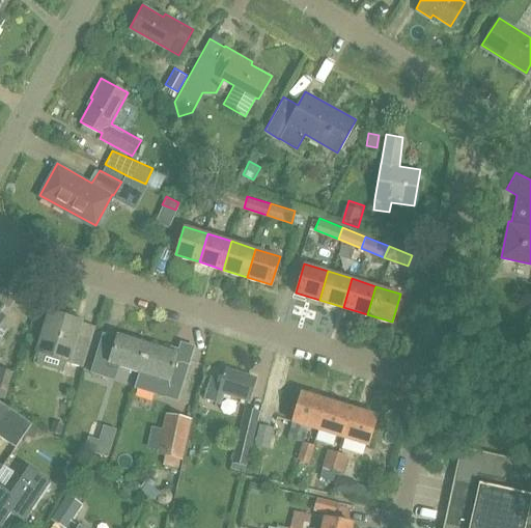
[(0,338),(16,315),(5,308),(11,299),(0,290),(0,338)]
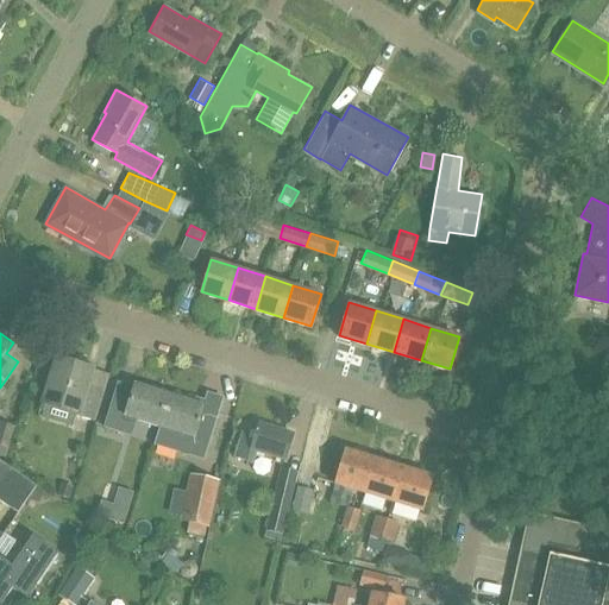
[(77,414),(95,420),(110,372),(90,366),(92,365),(58,354),(44,403),(77,414)]
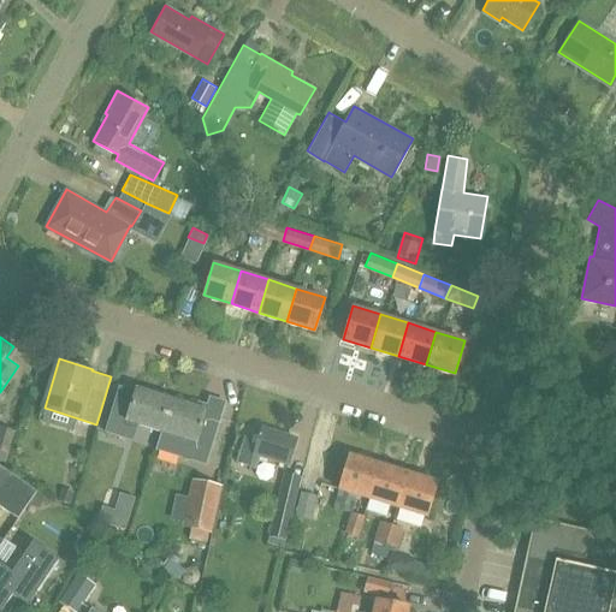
[(538,391),(549,392),(551,368),(542,367),(538,391)]
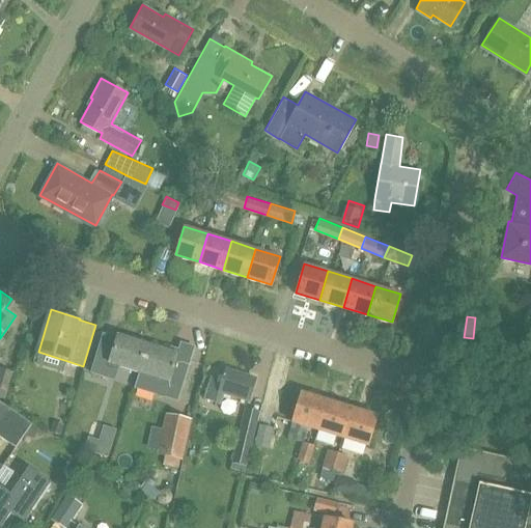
[(139,370),(147,343),(117,334),(113,345),(101,341),(90,370),(105,374),(108,365),(116,367),(118,364),(139,370)]
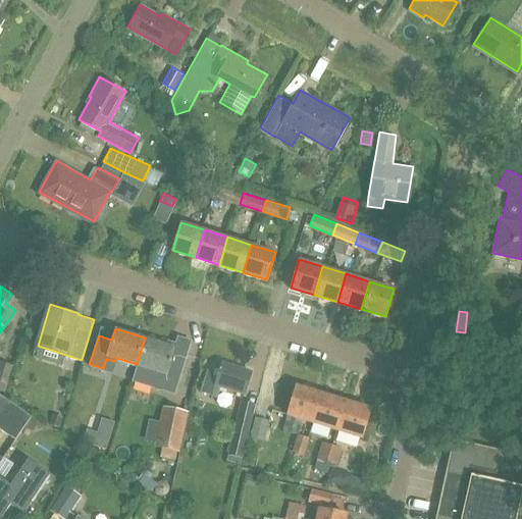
[(145,338),(137,364),(132,379),(174,394),(191,343),(176,338),(173,347),(145,338)]
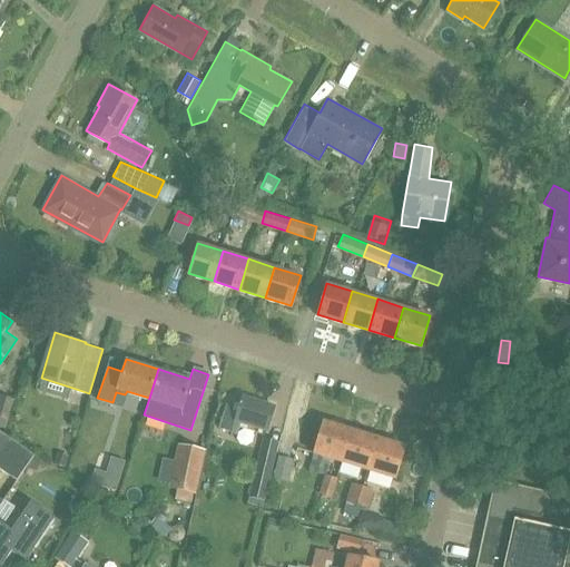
[(0,424),(5,427),(13,397),(0,391),(0,424)]
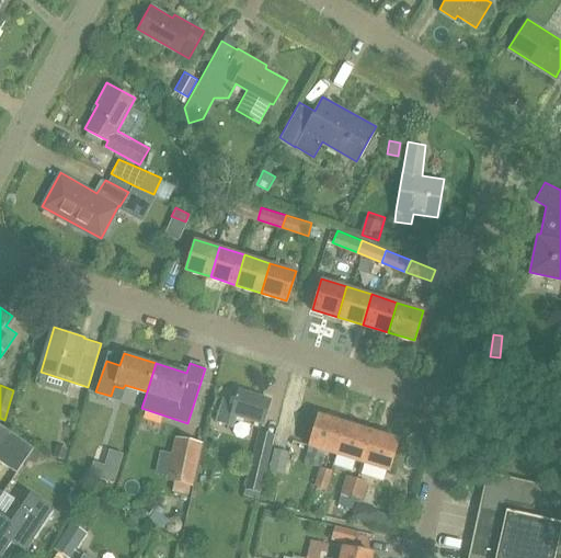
[(215,420),(232,425),(237,413),(264,422),(271,399),(237,388),(233,399),(222,395),(215,420)]
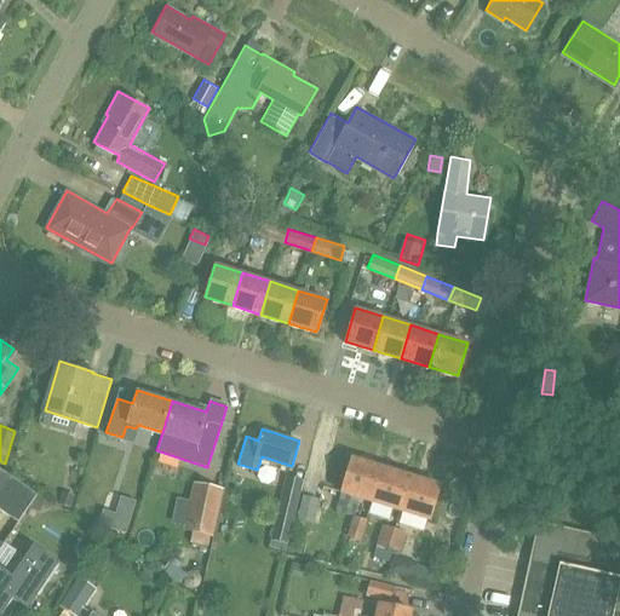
[(357,495),(371,500),(382,465),(352,456),(342,490),(337,507),(352,512),(357,495)]
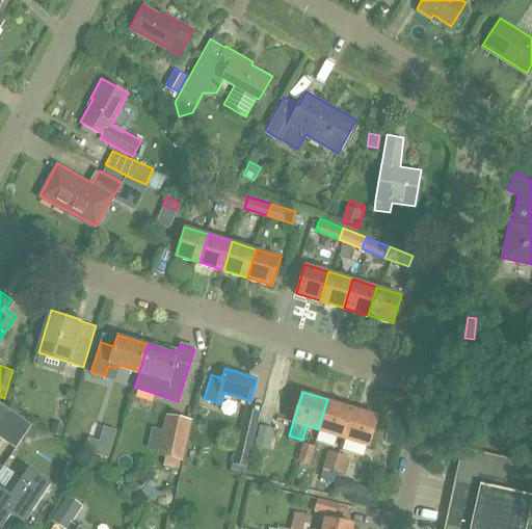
[(318,429),(343,437),(352,407),(327,399),(318,429)]
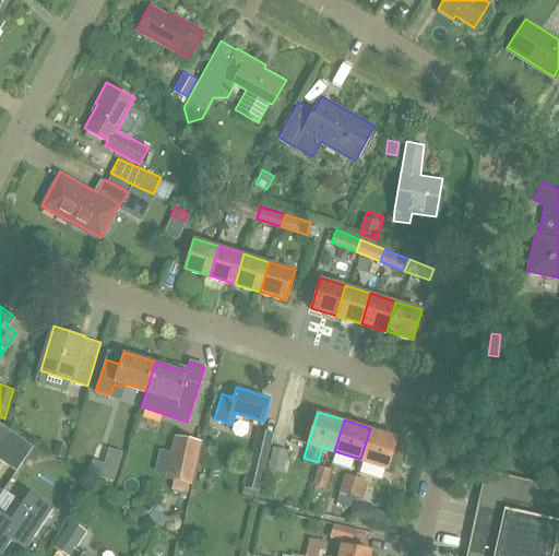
[(0,491),(1,489),(0,487),(0,458),(15,469),(33,444),(0,421),(0,491)]
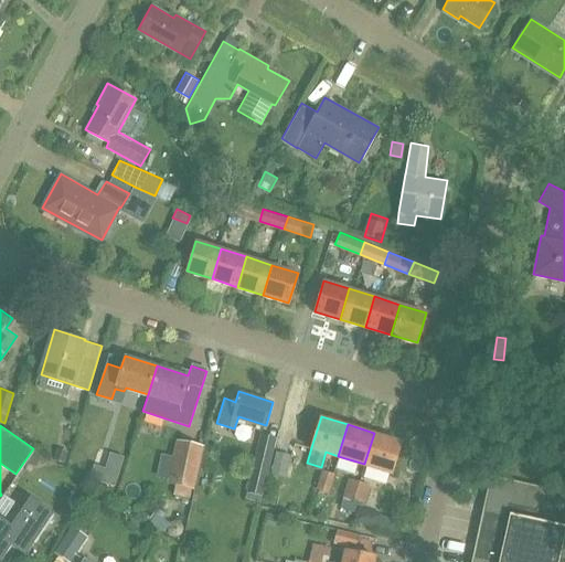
[(246,497),(260,500),(262,494),(263,495),(276,436),(259,433),(246,490),(247,490),(246,497)]
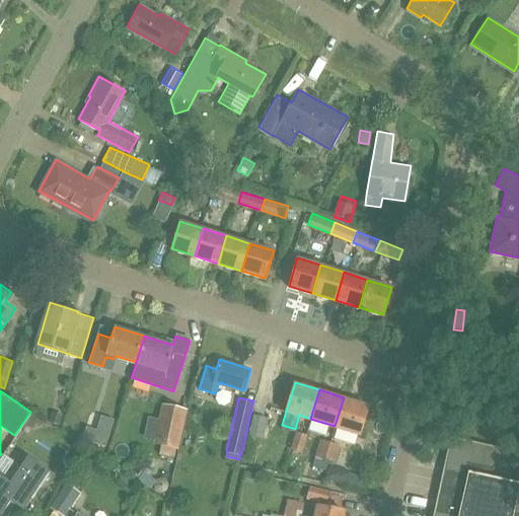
[(335,426),(360,434),(368,404),(344,397),(335,426)]
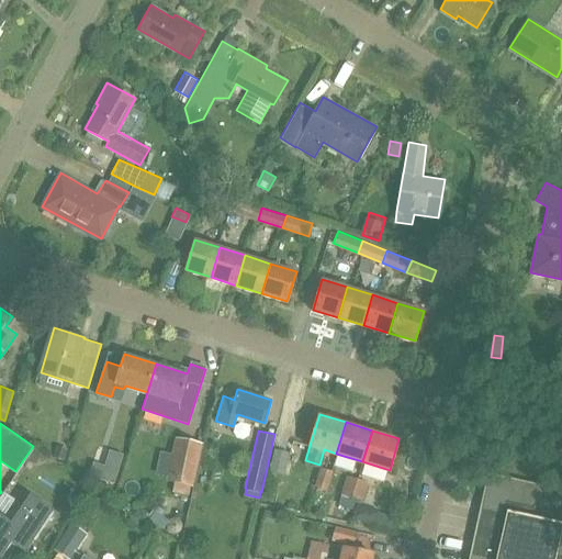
[(190,483),(200,442),(184,438),(181,450),(176,449),(169,479),(190,483)]
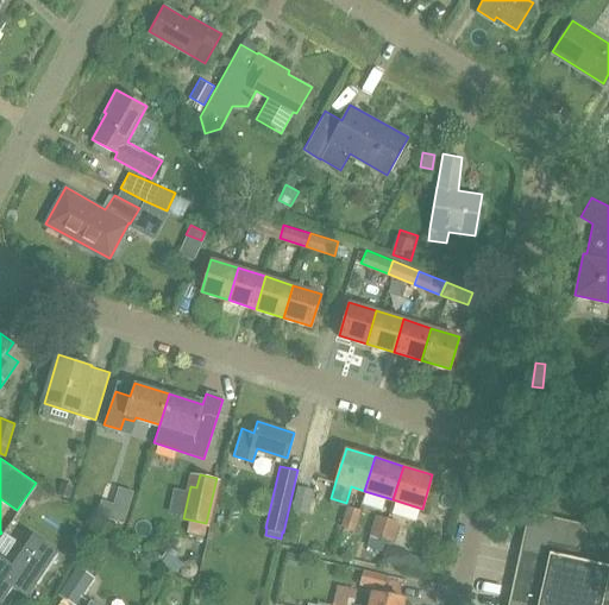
[(57,493),(68,497),(71,485),(60,481),(57,493)]
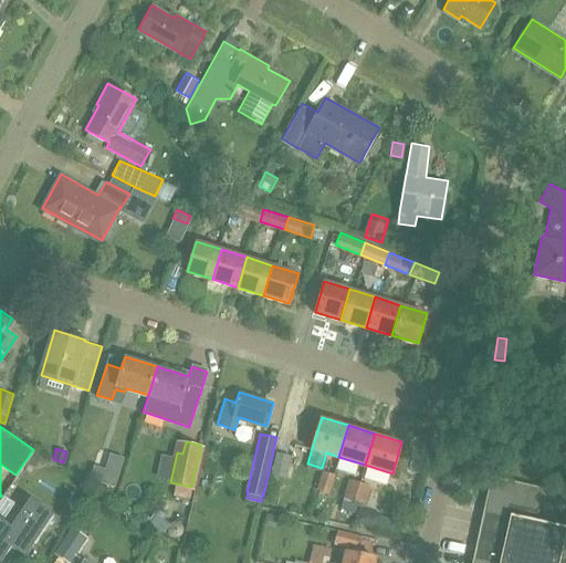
[(118,472),(105,468),(93,464),(90,477),(115,486),(118,472)]
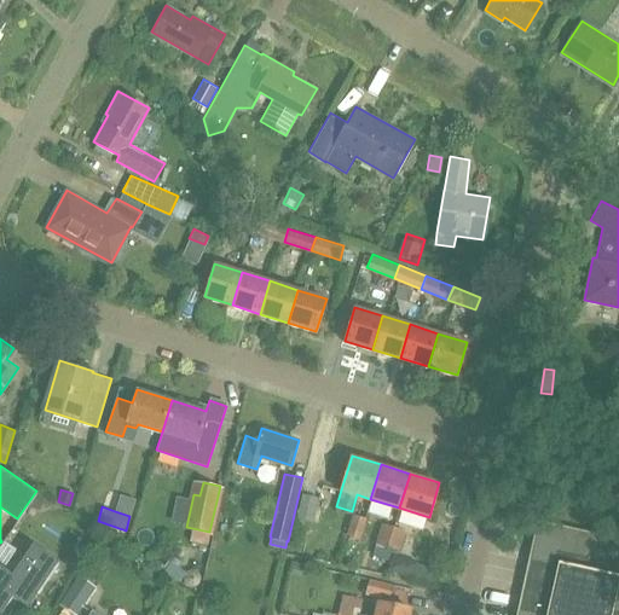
[(346,533),(360,538),(366,517),(353,512),(346,533)]
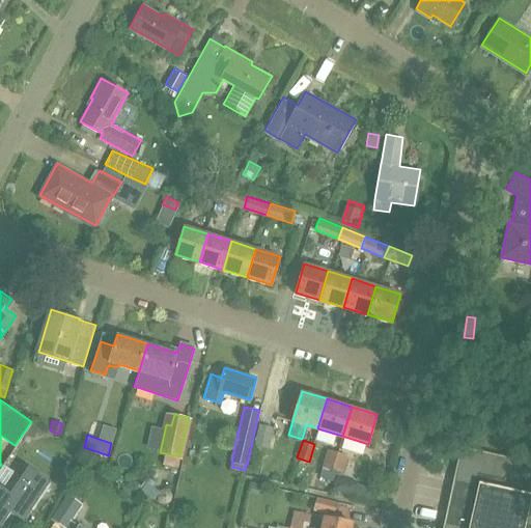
[(332,469),(338,451),(327,448),(322,466),(323,466),(332,469)]
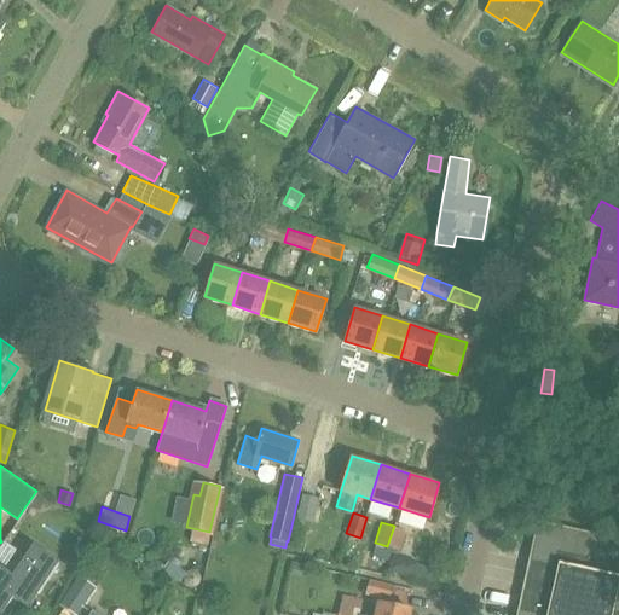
[(618,614),(618,539),(542,522),(534,560),(528,558),(516,614),(618,614)]
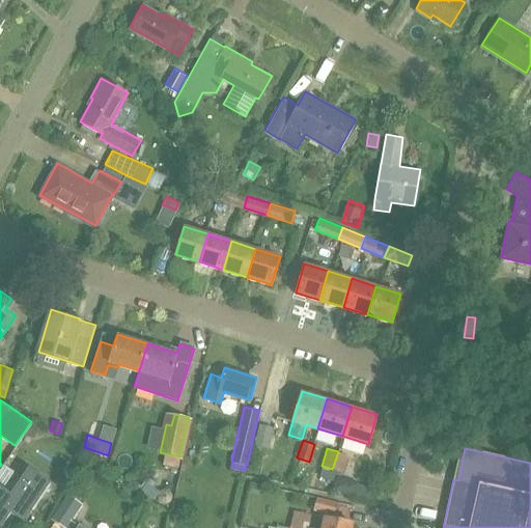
[(348,454),(338,451),(332,469),(335,470),(342,472),(348,454)]
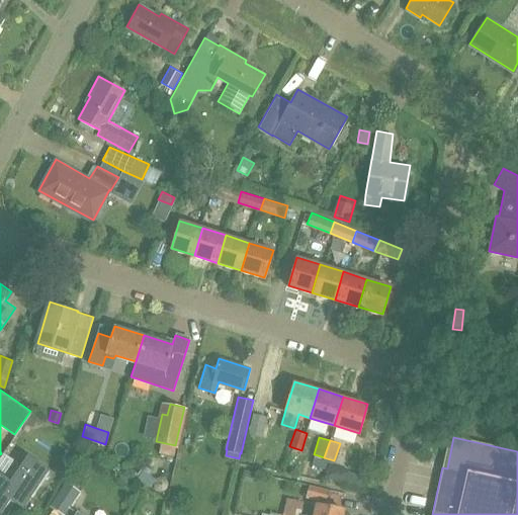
[(130,458),(147,464),(151,453),(134,446),(130,458)]
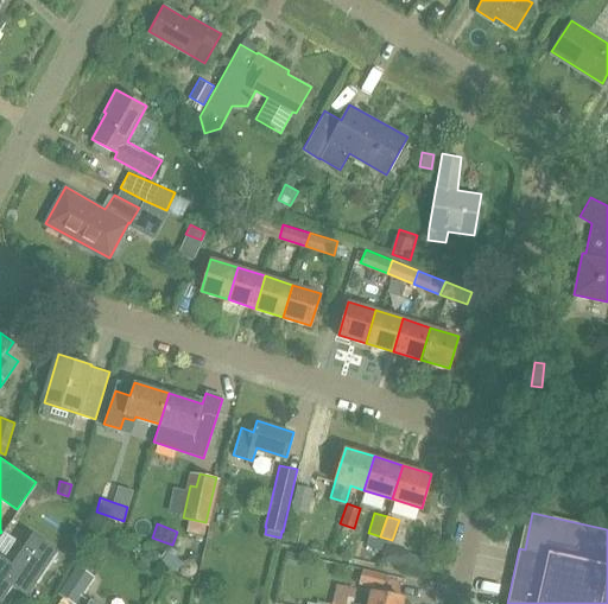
[(384,538),(380,536),(369,533),(366,544),(380,550),(384,538)]
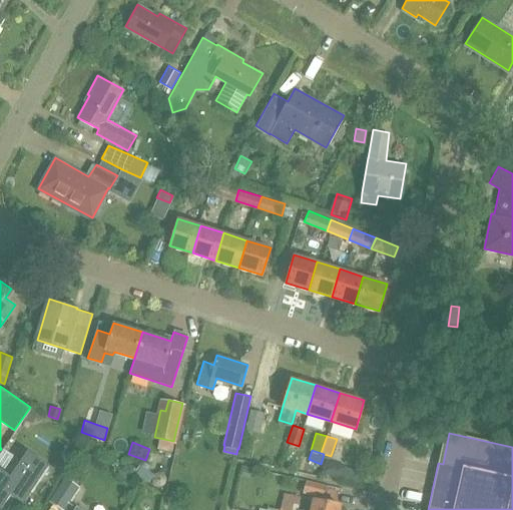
[(0,507),(9,494),(22,503),(47,466),(27,452),(10,477),(1,471),(3,467),(0,464),(0,507)]
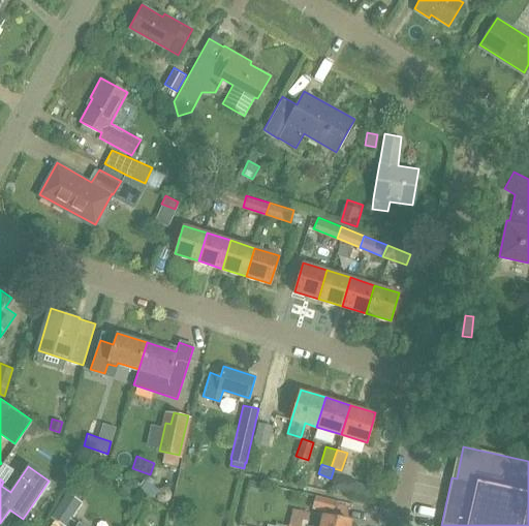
[(332,487),(352,493),(356,478),(336,472),(332,487)]
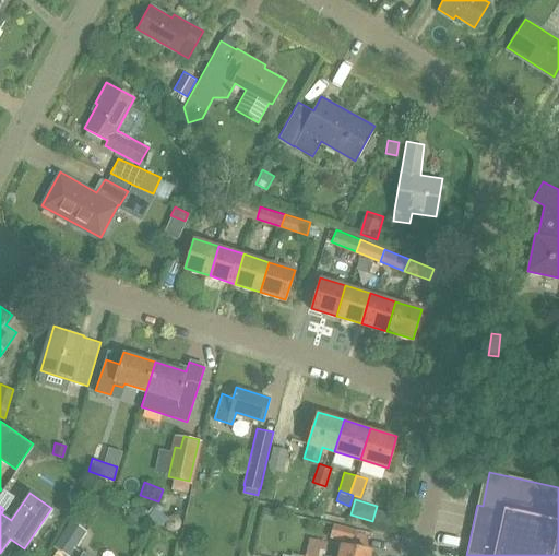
[(154,519),(159,510),(153,506),(146,515),(154,519)]
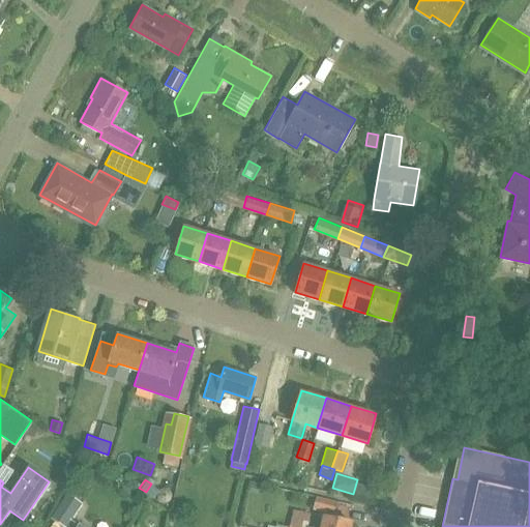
[(169,489),(164,486),(158,488),(156,494),(158,499),(164,501),(169,499),(172,494),(169,489)]
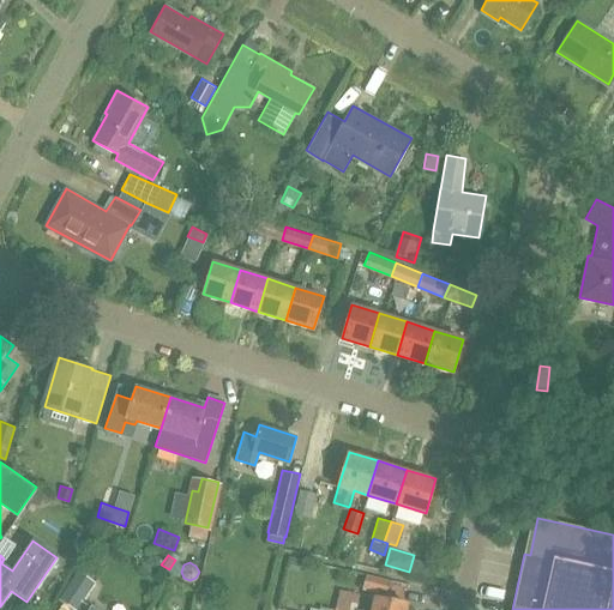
[(59,598),(77,609),(96,581),(77,569),(59,598)]
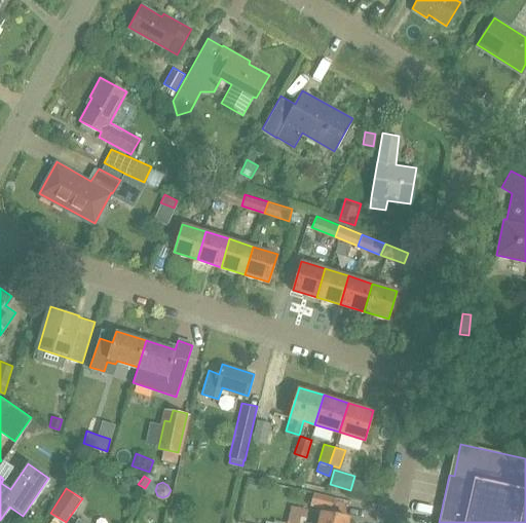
[(308,505),(330,510),(333,496),(311,491),(308,505)]
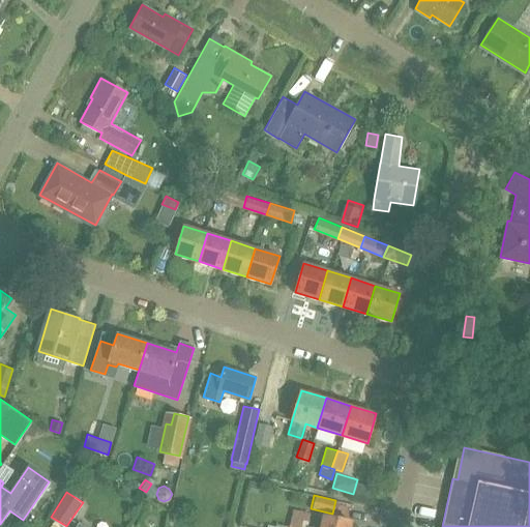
[(320,526),(350,526),(352,521),(323,515),(320,526)]
